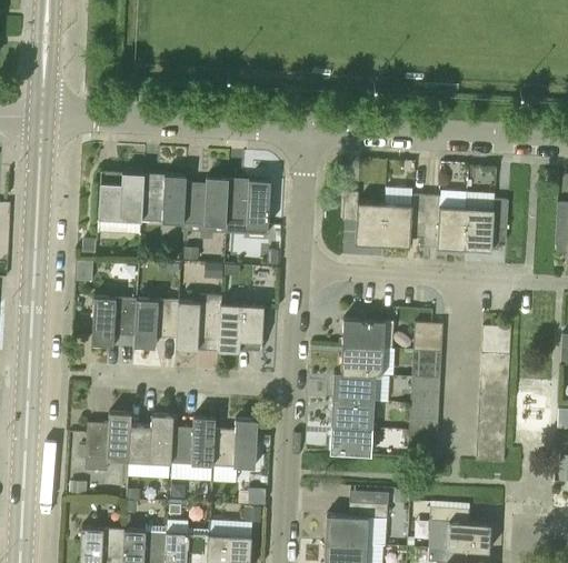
[(100,184),(98,222),(141,224),(142,189),(142,187),(143,178),(122,176),(121,186),(100,184)]
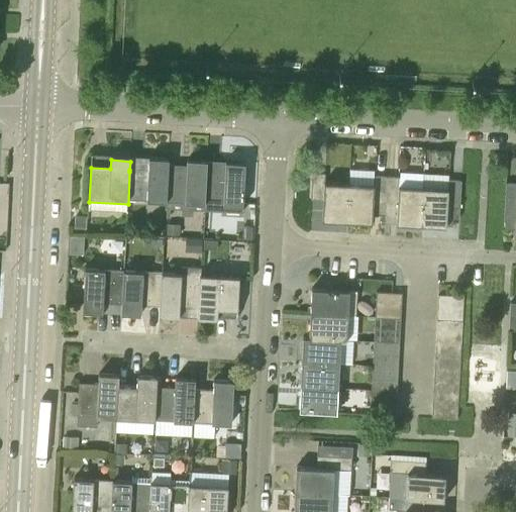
[(129,172),(128,204),(167,206),(169,173),(169,168),(169,164),(149,163),(149,174),(129,172)]
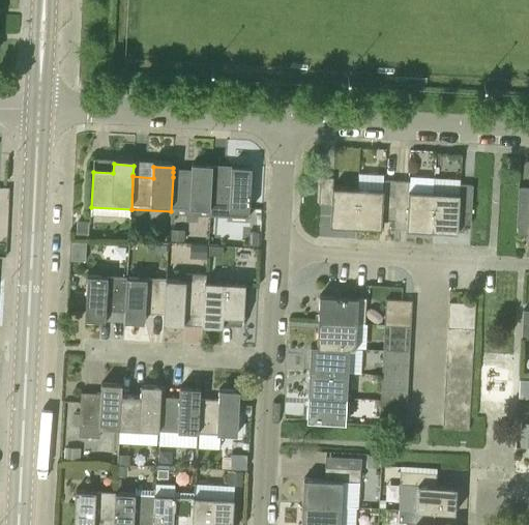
[(173,177),(171,211),(209,213),(211,180),(211,179),(212,169),(192,168),(192,174),(192,178),(173,177)]
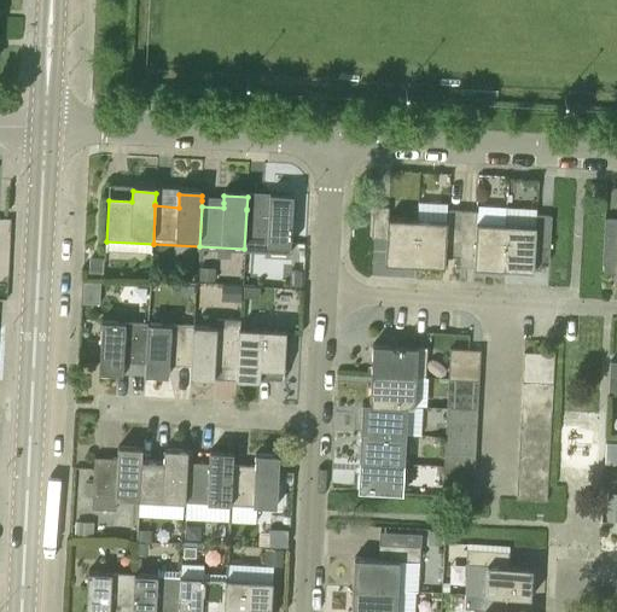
[(246,210),(244,249),(290,251),(292,199),(271,198),(269,210),(246,210)]
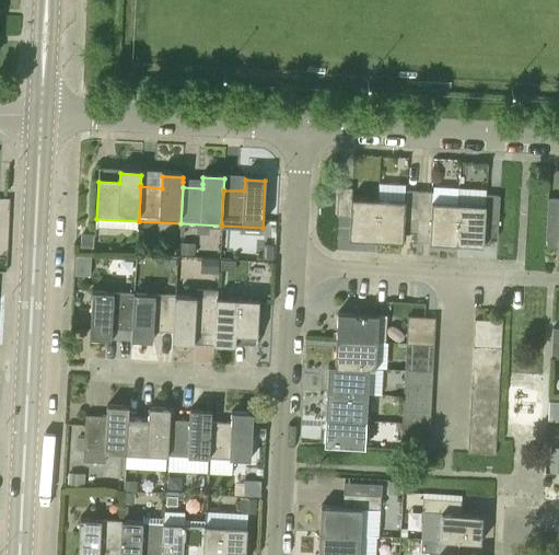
[(339,192),(338,220),(351,221),(350,242),(377,243),(380,204),(353,203),(354,192),(339,192)]
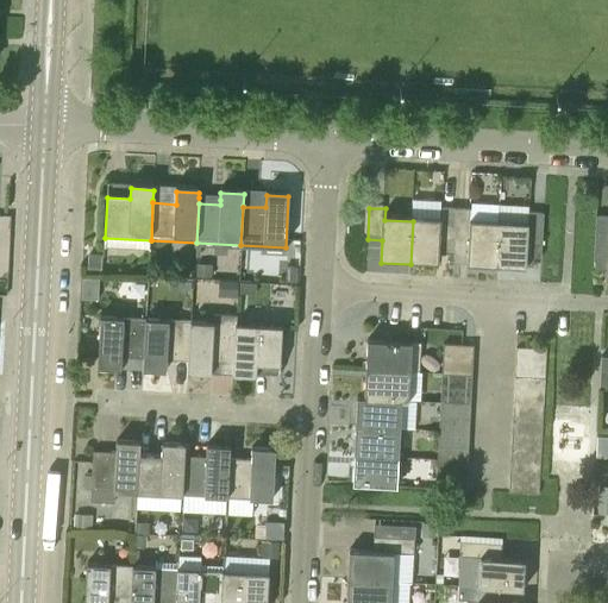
[(413,221),(411,264),(439,265),(439,258),(455,258),(458,213),(442,212),(442,223),(413,221)]
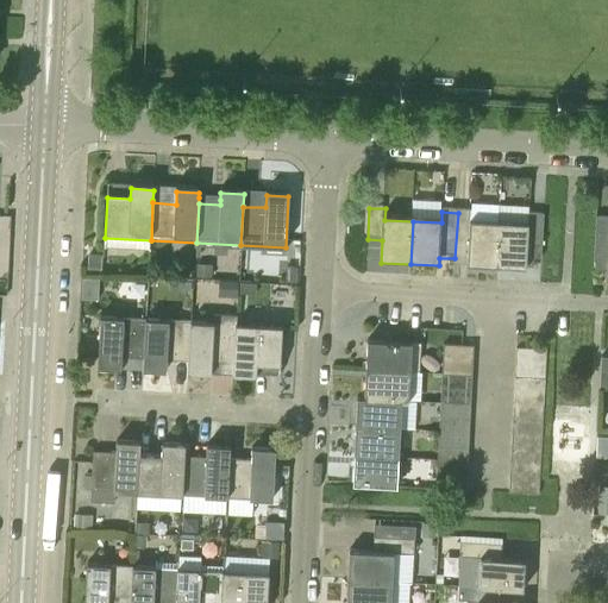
[(458,213),(455,258),(469,259),(469,268),(497,269),(500,226),(471,225),(471,213),(458,213)]
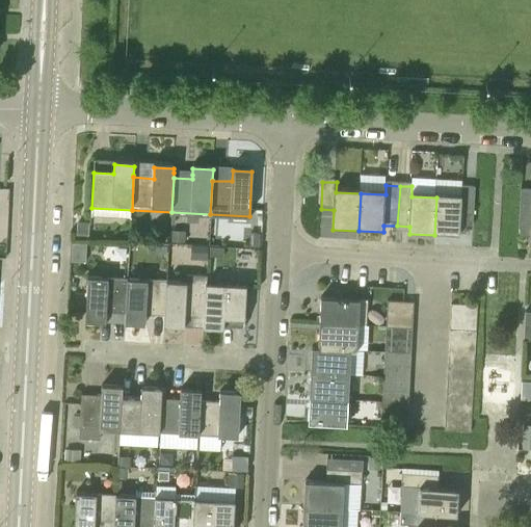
[(436,198),(434,235),(460,237),(461,229),(468,230),(474,230),(476,190),(463,189),(462,199),(436,198)]
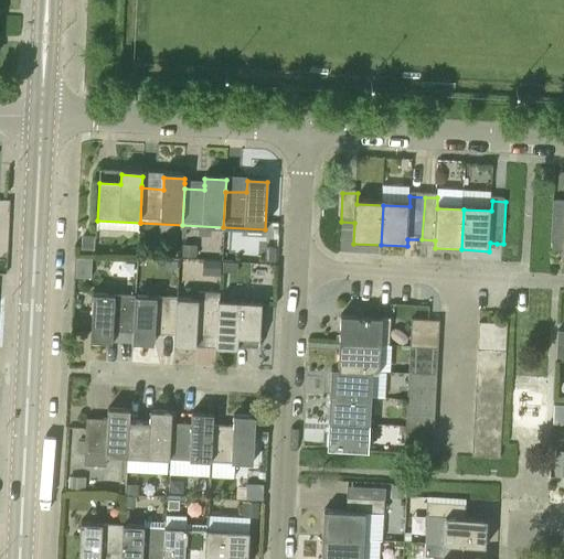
[(563,204),(555,204),(553,247),(563,248),(563,204)]
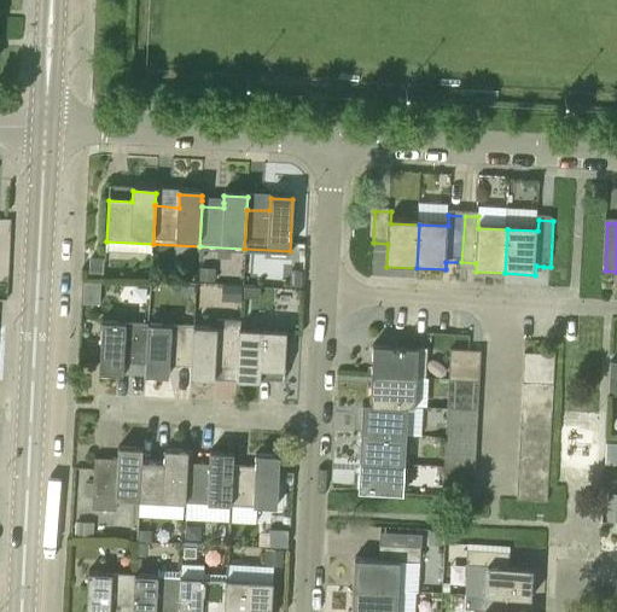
[(89,262),(88,283),(104,284),(105,263),(89,262)]
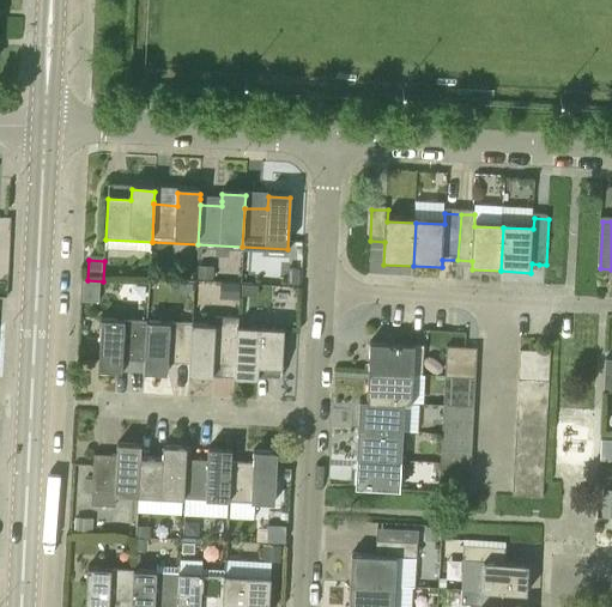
[(182,269),(181,284),(193,284),(194,271),(182,269)]
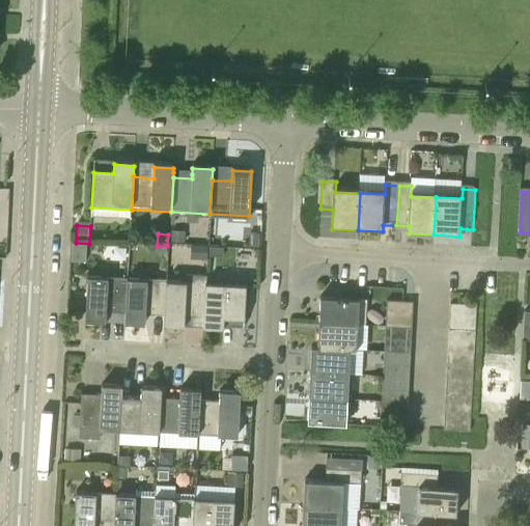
[(171,233),(171,246),(186,247),(187,234),(171,233)]
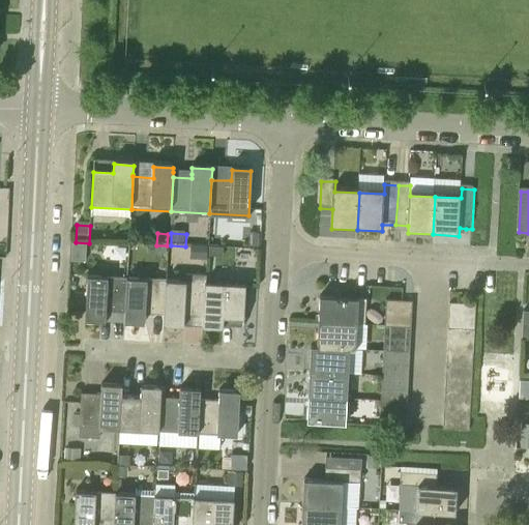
[(259,251),(260,236),(250,236),(248,251),(259,251)]
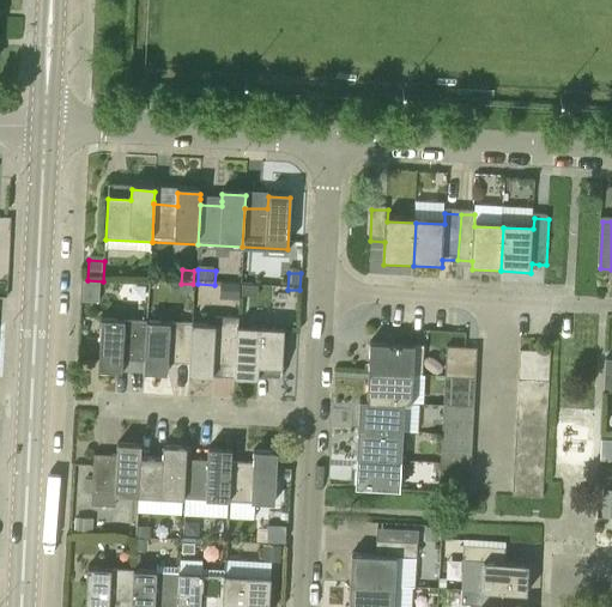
[(101,285),(84,284),(83,307),(100,307),(101,285)]
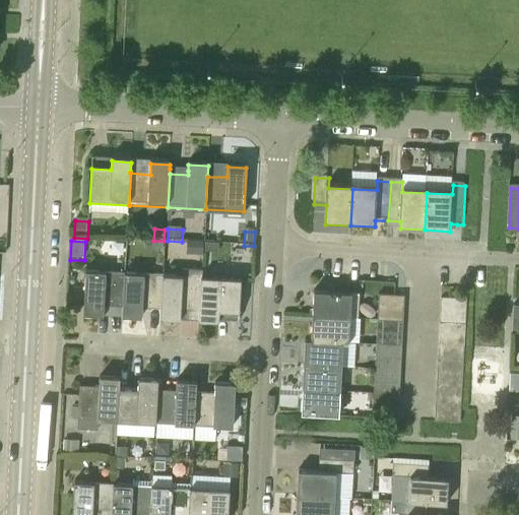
[(203,258),(204,245),(188,244),(188,257),(203,258)]
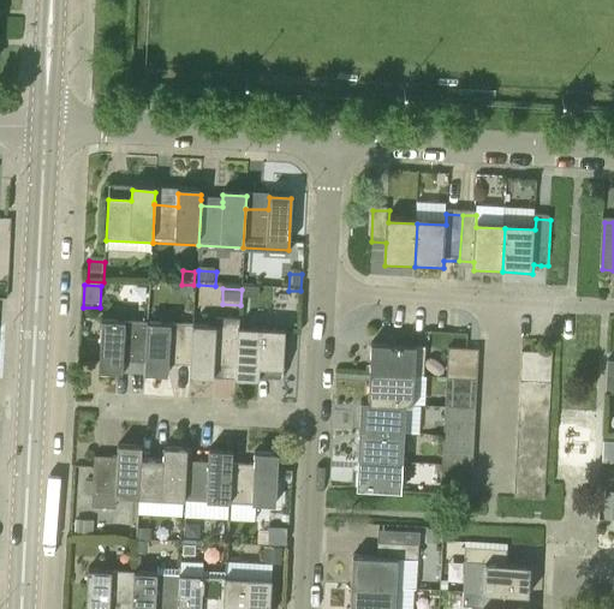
[(195,290),(184,290),(183,294),(188,299),(194,299),(195,290)]
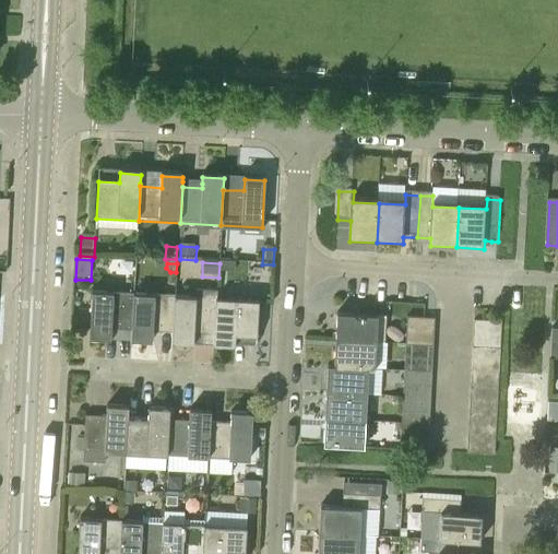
[(237,264),(222,263),(221,274),(236,275),(237,264)]
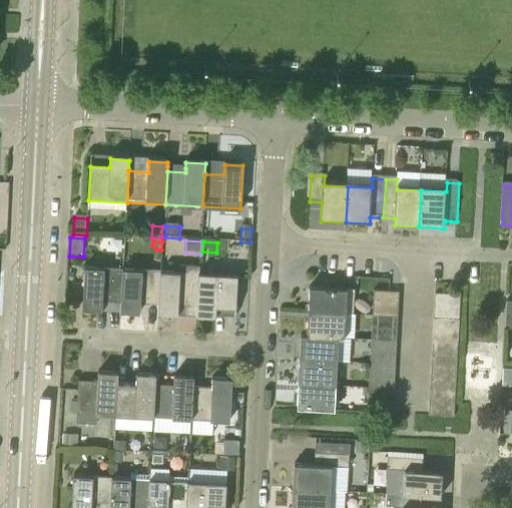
[(84,269),(81,313),(103,314),(103,305),(121,305),(123,272),(84,269)]
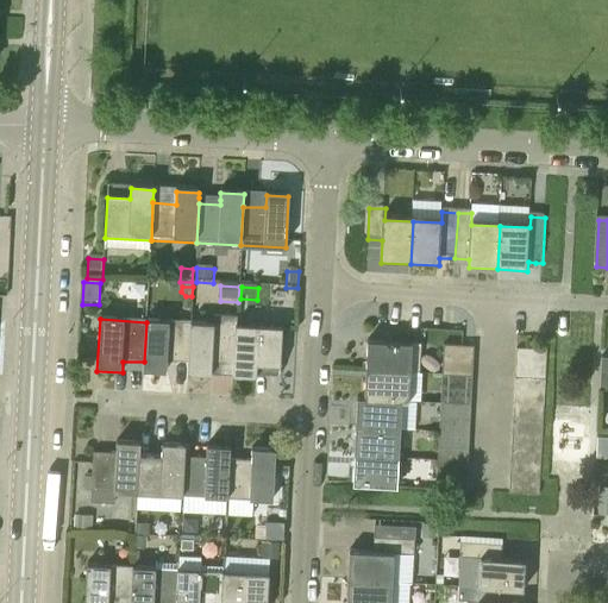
[(189,365),(188,376),(212,377),(213,366),(233,368),(236,327),(236,320),(215,319),(214,326),(192,325),(189,365)]
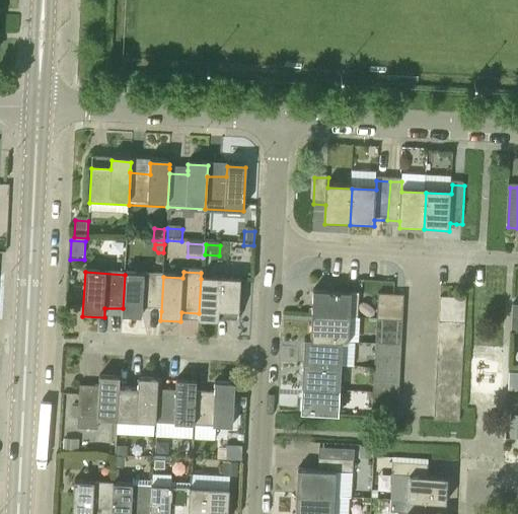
[(123,308),(123,318),(142,319),(143,310),(161,311),(163,277),(125,275),(123,308)]
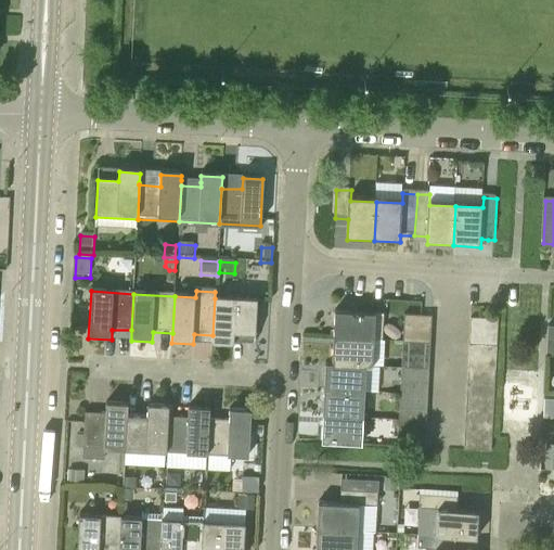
[(213,335),(213,346),(233,347),(233,336),(255,337),(257,301),(215,298),(213,335)]
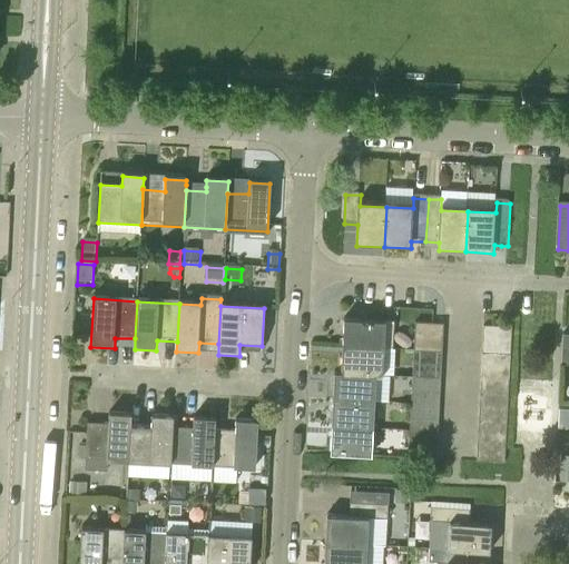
[(345,323),(343,348),(384,350),(385,325),(345,323)]
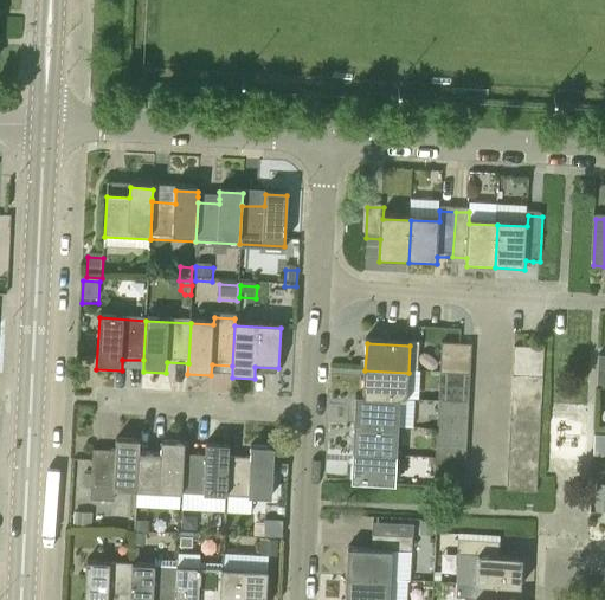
[(443,347),(442,374),(471,376),(472,349),(470,348),(443,347)]
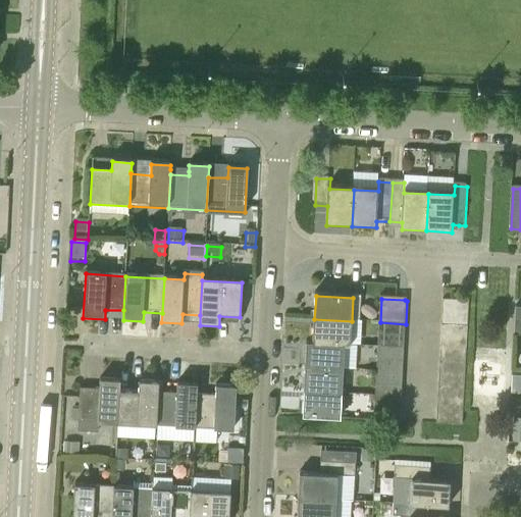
[(444,302),(444,313),(469,315),(469,303),(444,302)]
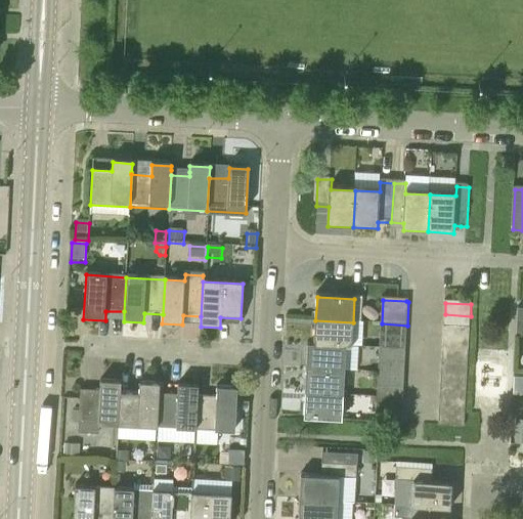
[(445,314),(444,328),(470,330),(471,316),(445,314)]
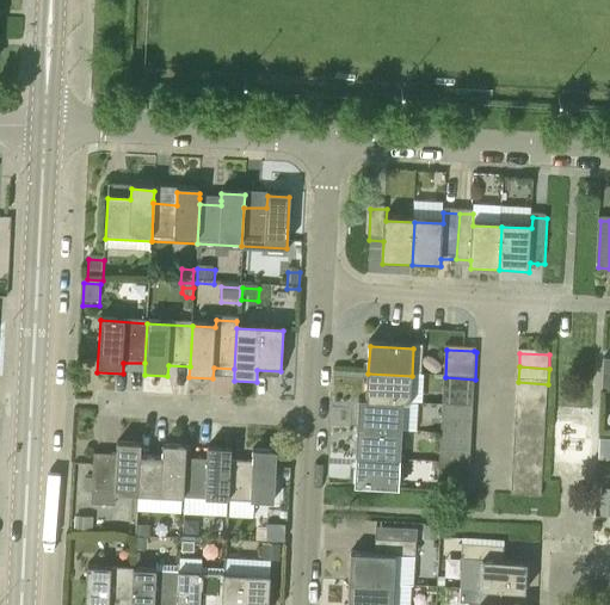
[(368,374),(367,403),(404,406),(411,406),(412,376),(368,374)]
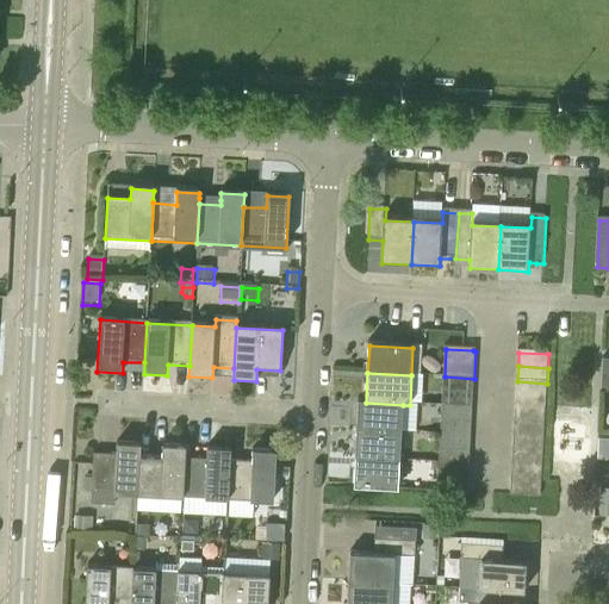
[(445,377),(442,408),(472,409),(474,379),(445,377)]
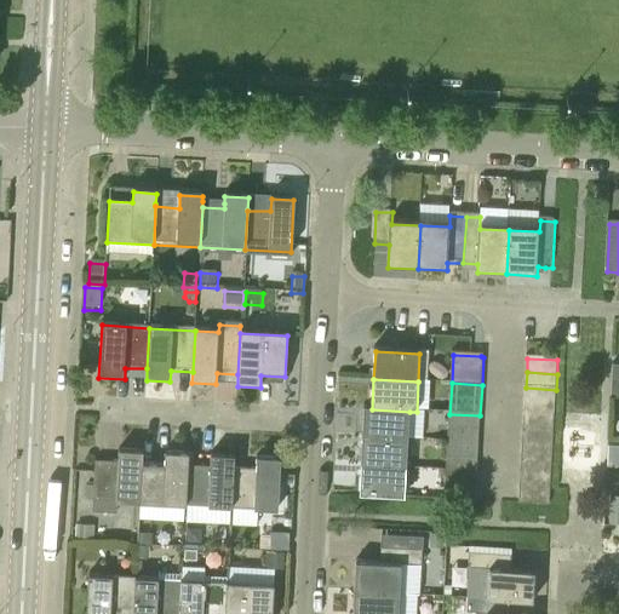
[(526,388),(525,402),(555,403),(556,390),(526,388)]
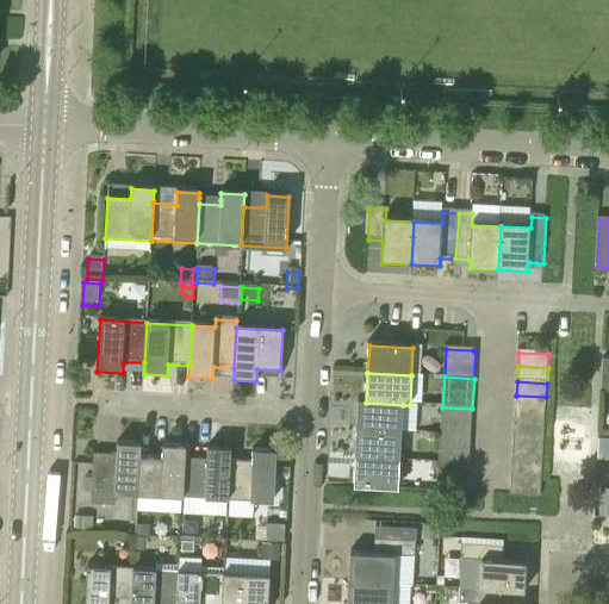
[(516,396),(516,411),(545,412),(546,409),(546,397),(516,396)]
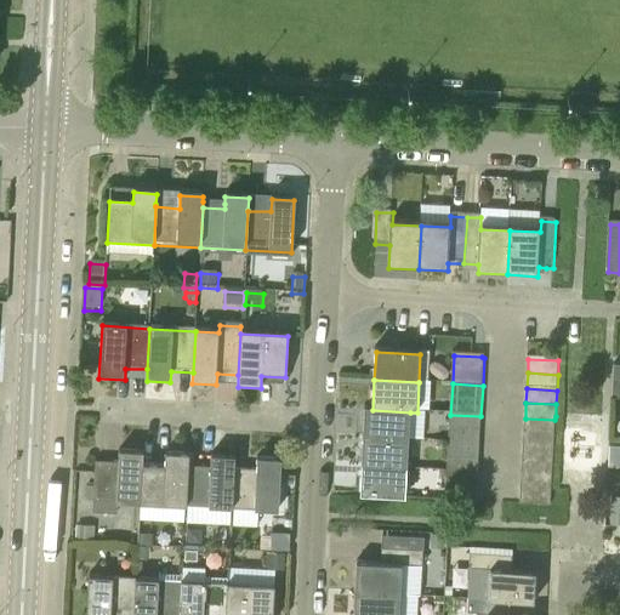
[(365,410),(364,438),(409,440),(410,413),(373,410),(365,410)]
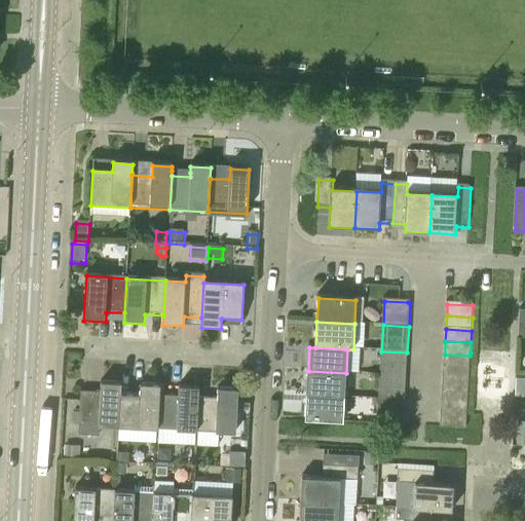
[(381,351),(380,377),(406,378),(407,352),(381,351)]
